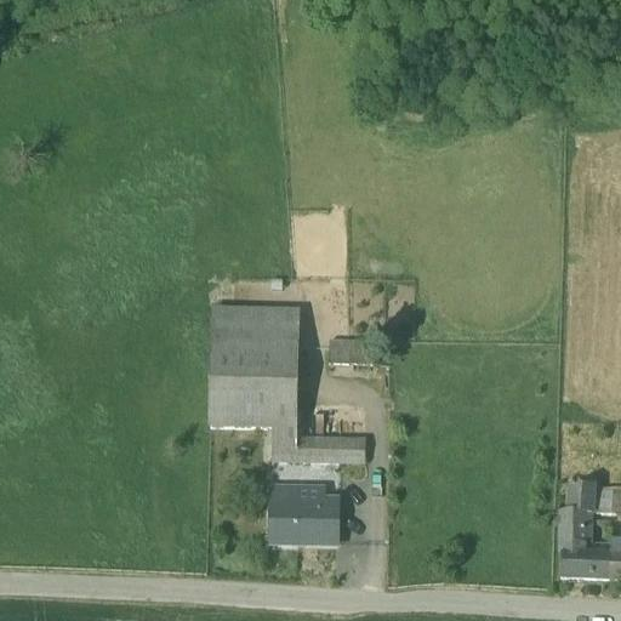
[(295,431),(297,307),(210,305),(208,428),(267,428),(295,431)]
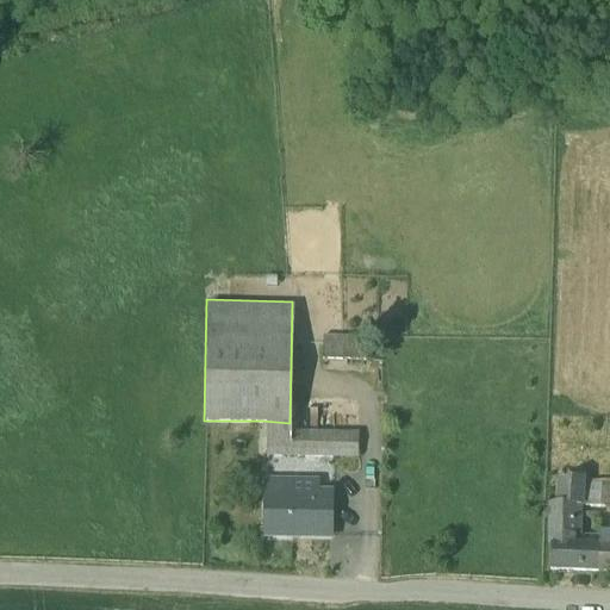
[(363,330),(322,330),(322,353),(363,354),(363,330)]
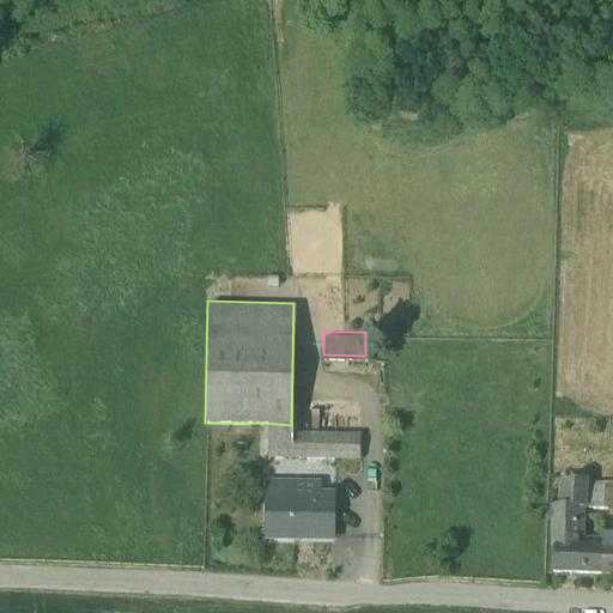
[(359,428),(291,425),(263,423),(262,454),(358,459),(359,428)]
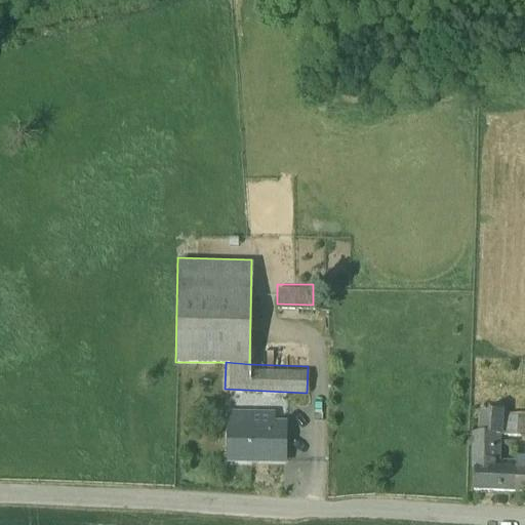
[(249,411),(228,411),(228,456),(251,457),(251,455),(284,455),(284,420),(249,419),(249,411)]
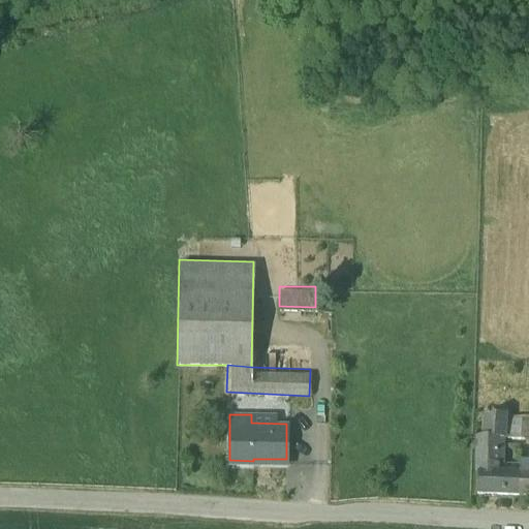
[(505,414),(486,414),(485,438),(498,439),(498,441),(499,441),(504,441),(505,414)]
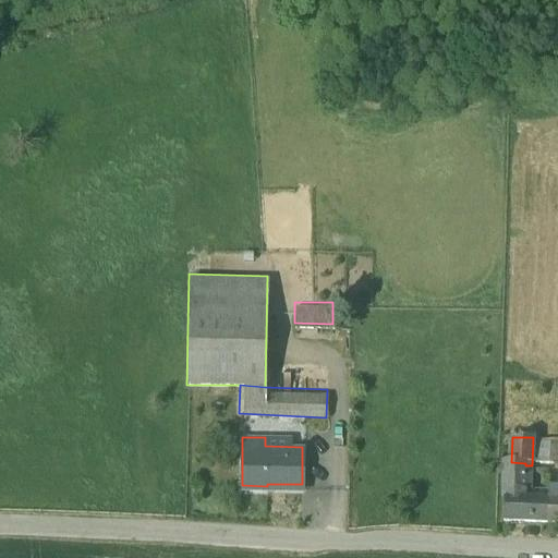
[(557,444),(536,444),(535,464),(557,464),(557,444)]
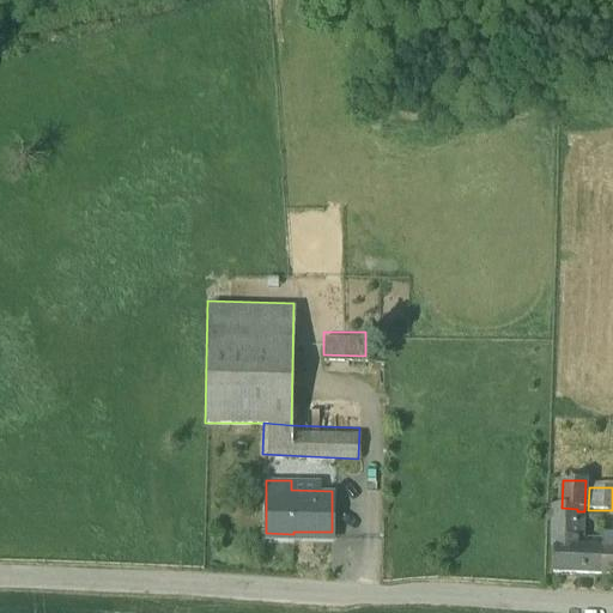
[(562,508),(556,508),(553,574),(601,575),(602,552),(577,551),(578,511),(577,511),(577,509),(562,508)]
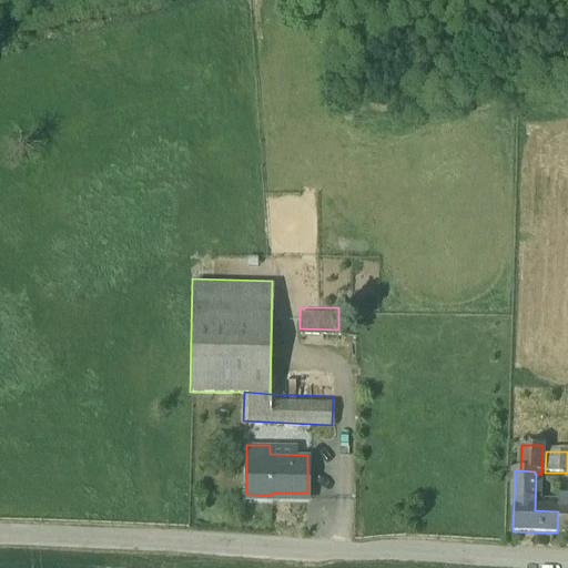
[(567,498),(559,498),(558,511),(567,511),(567,498)]
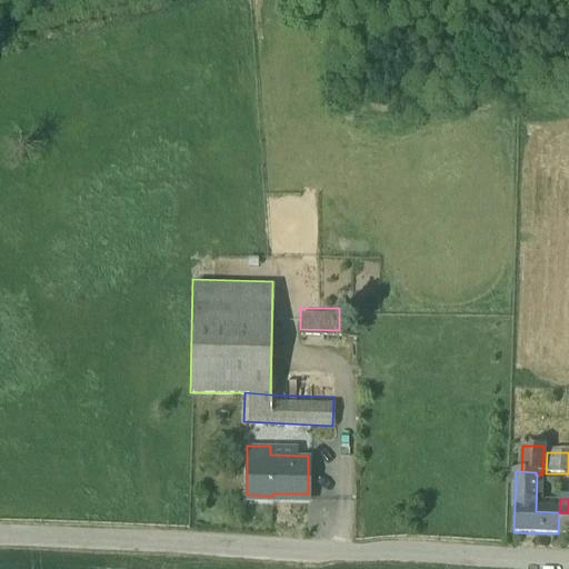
[(568,512),(559,512),(558,533),(568,533),(568,512)]
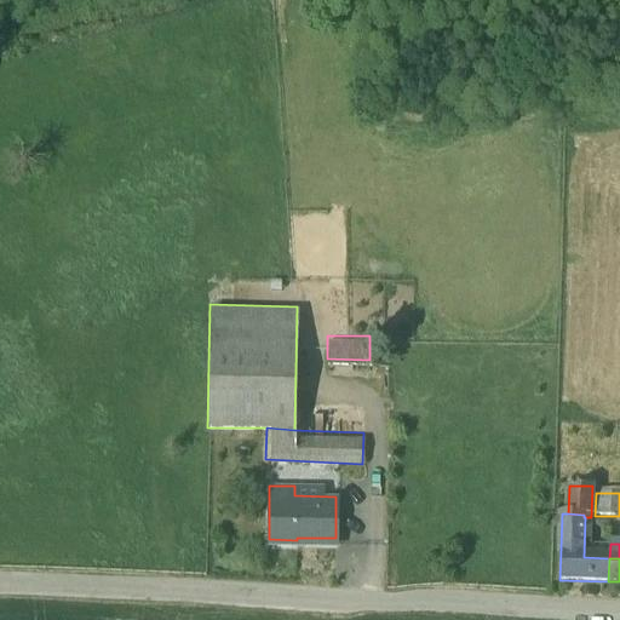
All buildings are outlined.
